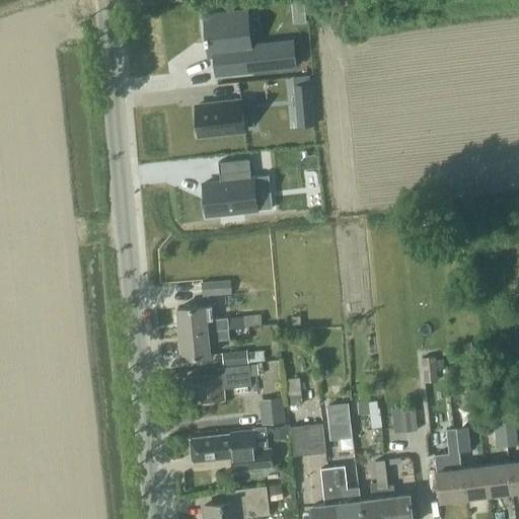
[(207,57),(213,57),(215,75),(294,67),(291,41),(251,45),(247,10),(203,15),(207,57)]
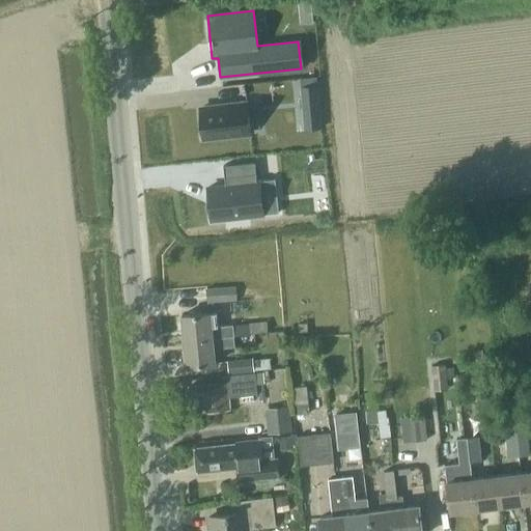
[(247,104),(199,109),(202,138),(250,133),(247,104)]
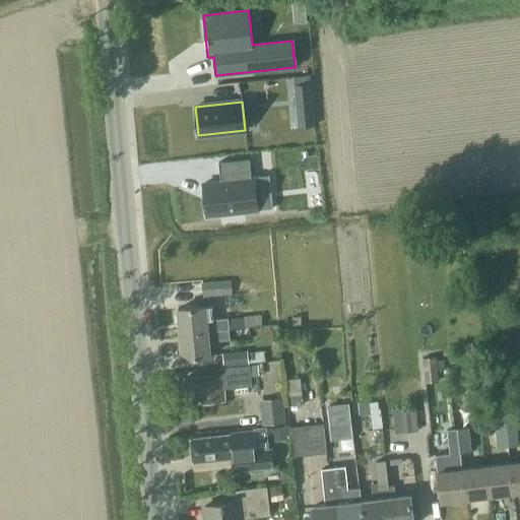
[(249,159),(218,163),(219,175),(221,175),(222,181),(204,183),(207,215),(256,210),(253,178),(251,178),(249,159)]
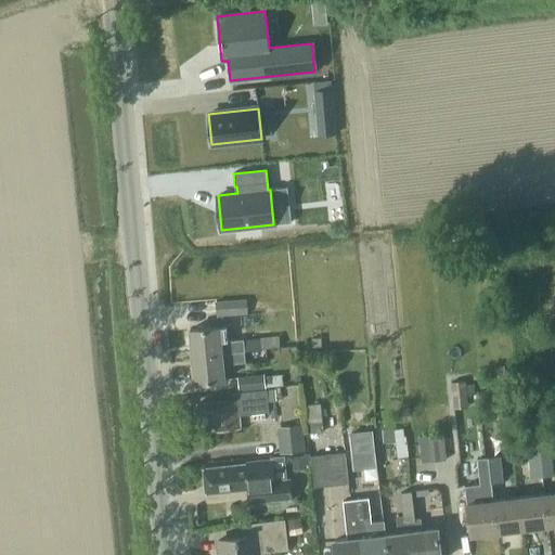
[(247,314),(246,299),(215,301),(216,317),(247,314)]
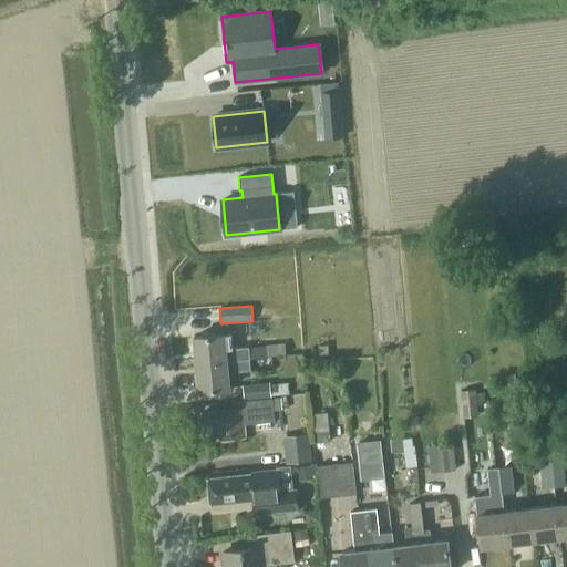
[(248,359),(247,348),(232,349),(232,354),(226,356),(224,334),(193,338),(196,364),(248,359)]
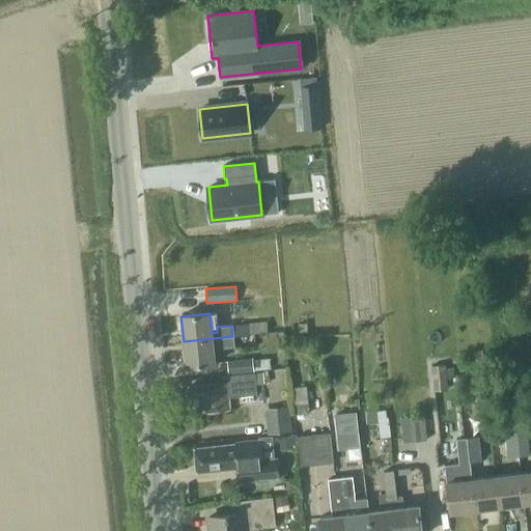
[(241,345),(240,336),(232,336),(184,341),(186,365),(215,363),(213,343),(218,342),(219,347),(241,345)]
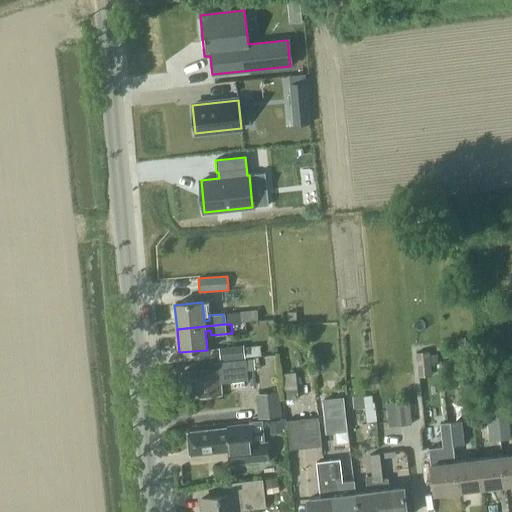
[(457,339),(459,349),(466,348),(465,338),(457,339)]
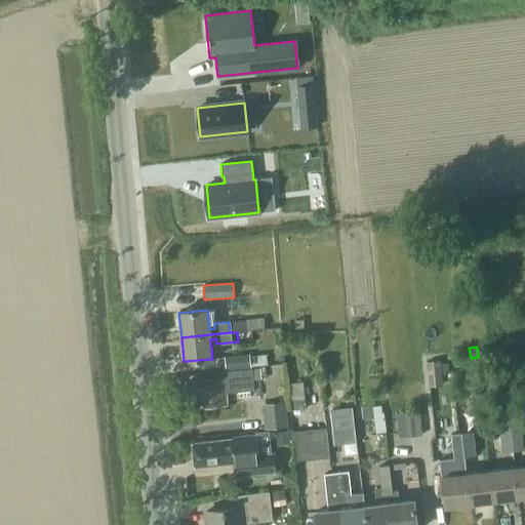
[(249,356),(249,354),(225,357),(226,370),(251,368),(251,366),(268,364),(268,365),(284,363),(283,356),(274,357),(274,356),(267,356),(267,355),(249,356)]
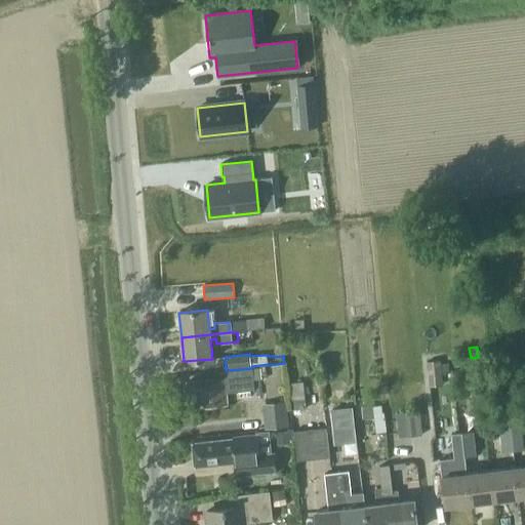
[(429,387),(442,386),(440,361),(426,362),(429,387)]
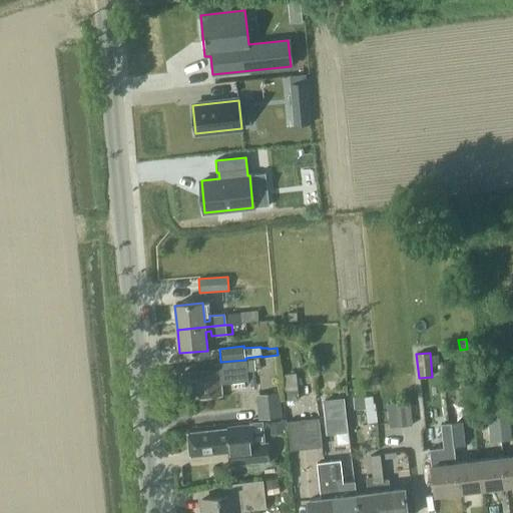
[(220,384),(247,382),(245,361),(214,365),(214,371),(181,374),(184,400),(221,396),(220,384)]
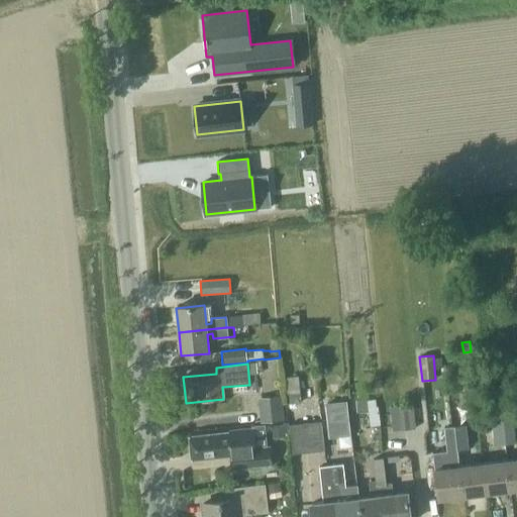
[(288,403),(301,402),(299,375),(286,377),(288,403)]
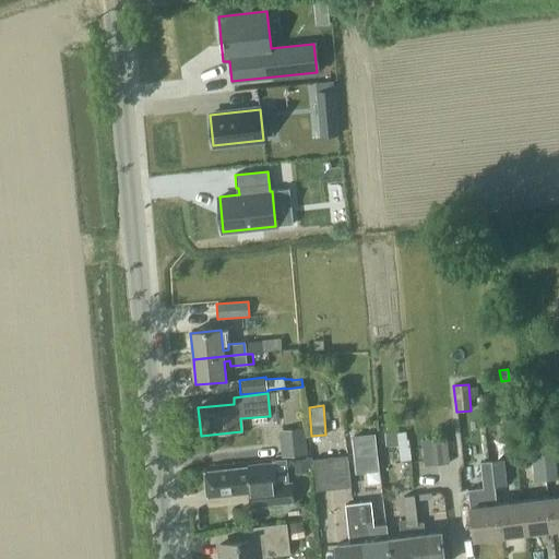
[(308,454),(305,428),(278,430),(282,458),(308,454)]
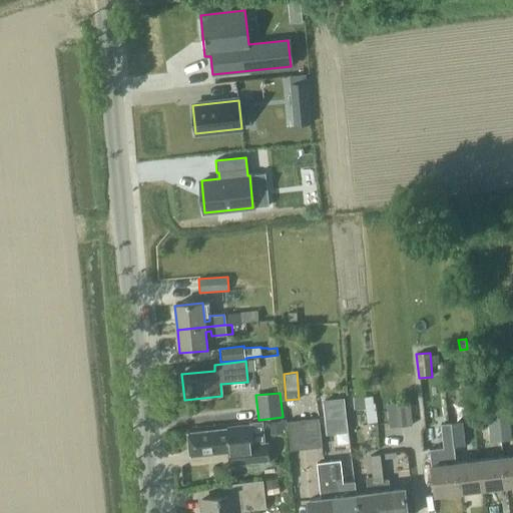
[(344,396),(325,398),(327,417),(346,415),(344,396)]
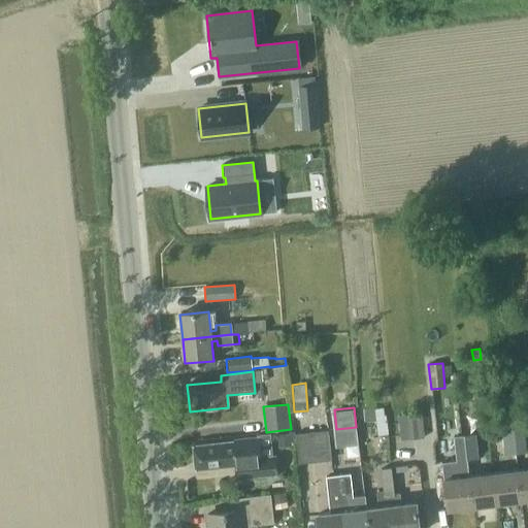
[(384,407),(374,408),(374,407),(363,408),(364,421),(375,420),(377,435),(388,434),(386,415),(384,415),(384,407)]
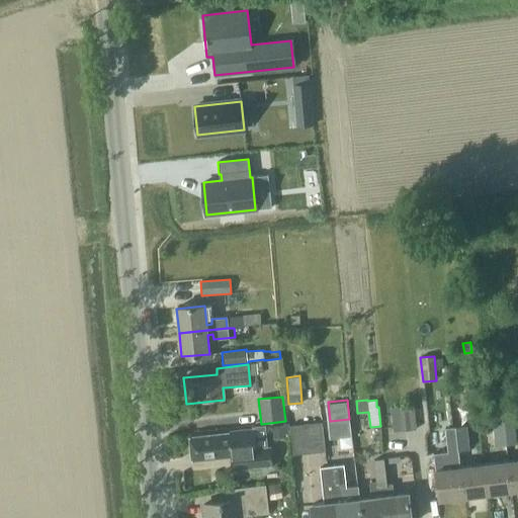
[(417,430),(414,405),(390,408),(393,432),(417,430)]
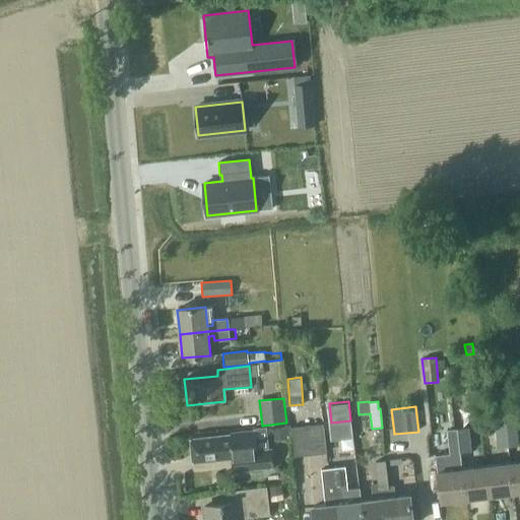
[(297,450),(328,448),(326,419),(296,420),(297,450)]
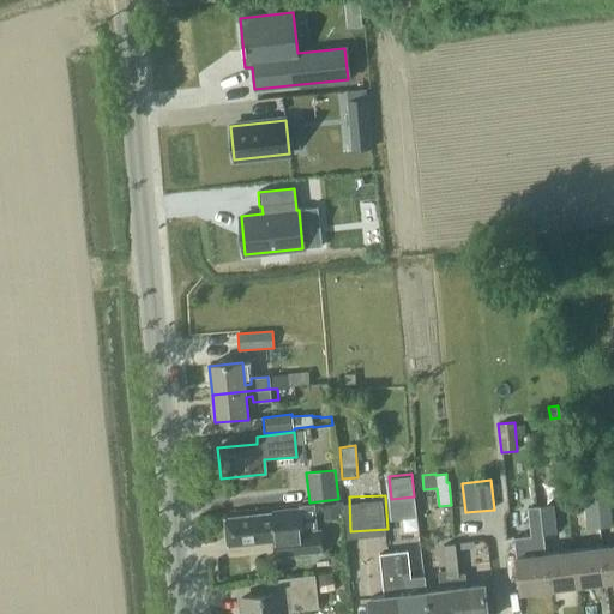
[(601,528),(597,499),(584,501),(587,529),(601,528)]
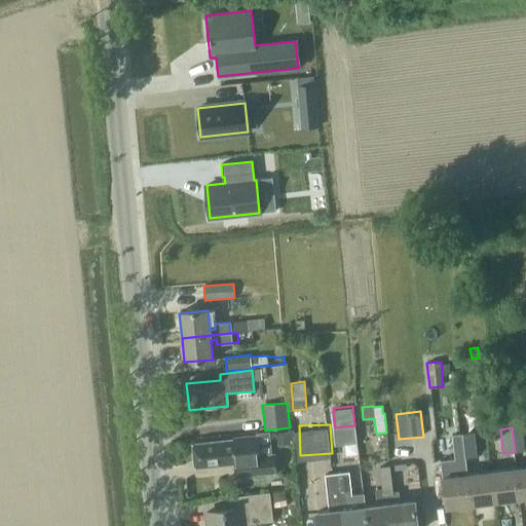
[(525,453),(525,450),(523,428),(513,429),(516,455),(525,453)]
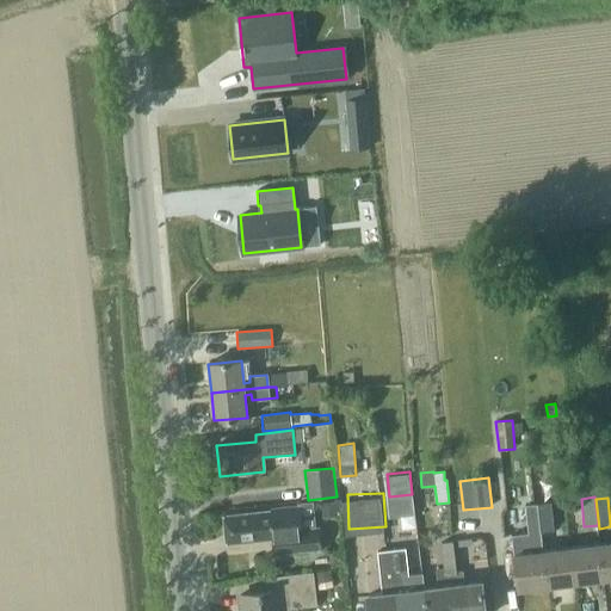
[(321,503),(322,518),(338,517),(337,501),(321,503)]
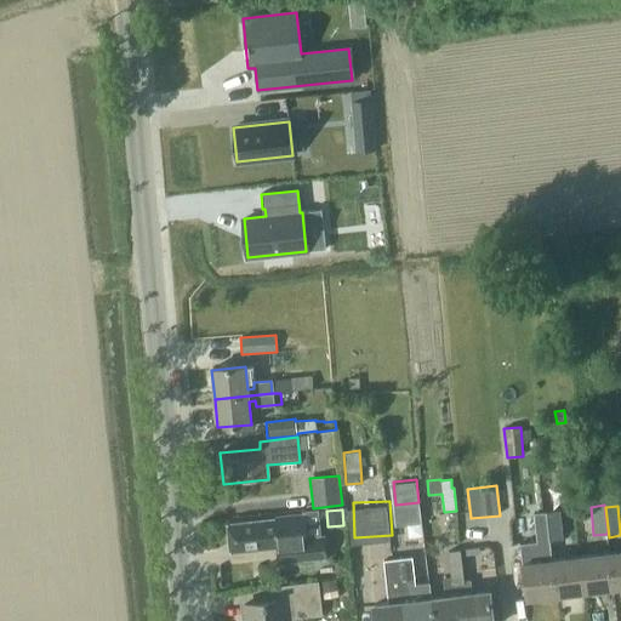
[(550,541),(563,539),(559,512),(546,513),(550,541)]
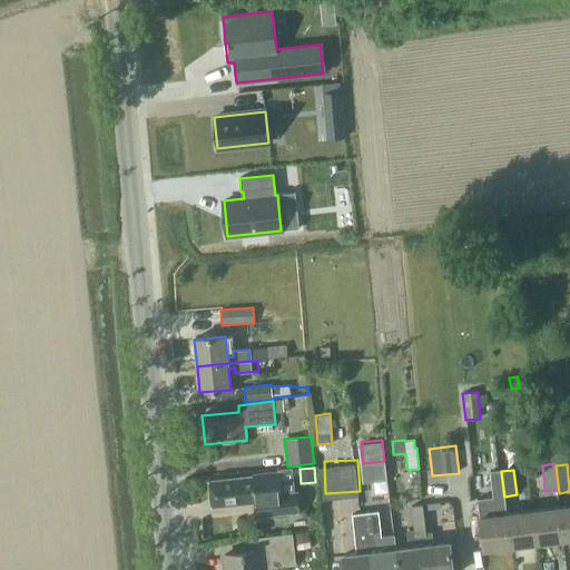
[(510,547),(507,513),(504,497),(501,471),(491,473),(495,514),(479,517),(483,549),(510,547)]
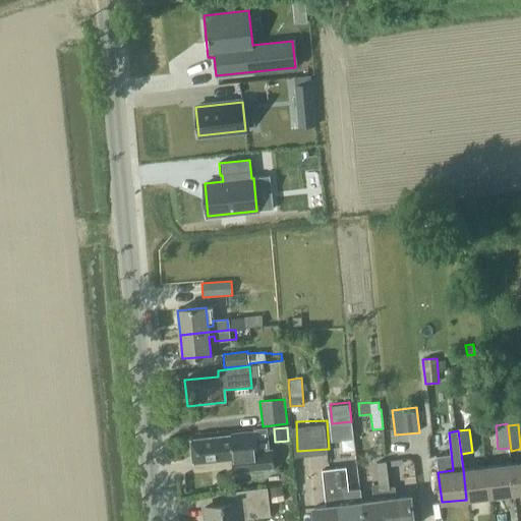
[(190,440),(192,463),(239,458),(241,472),(273,469),(272,451),(255,452),(253,431),(230,435),(230,436),(190,440)]
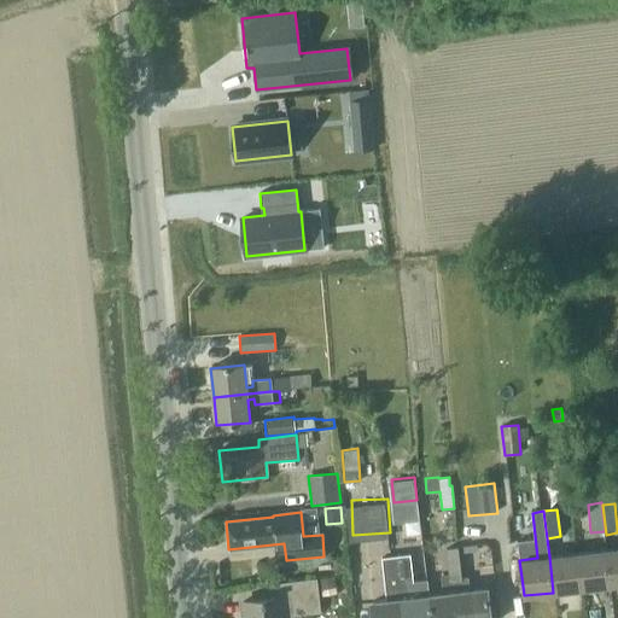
[(447,548),(448,563),(454,561),(455,566),(460,566),(458,547),(447,548)]
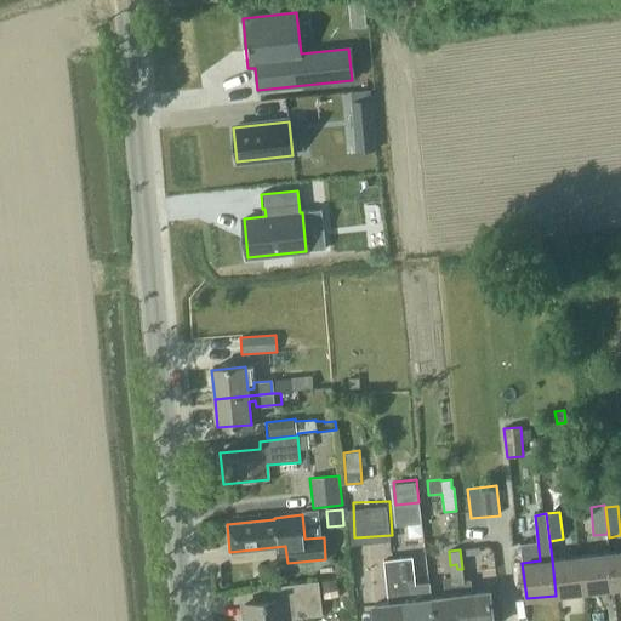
[(620,551),(609,553),(613,588),(620,587),(620,551)]
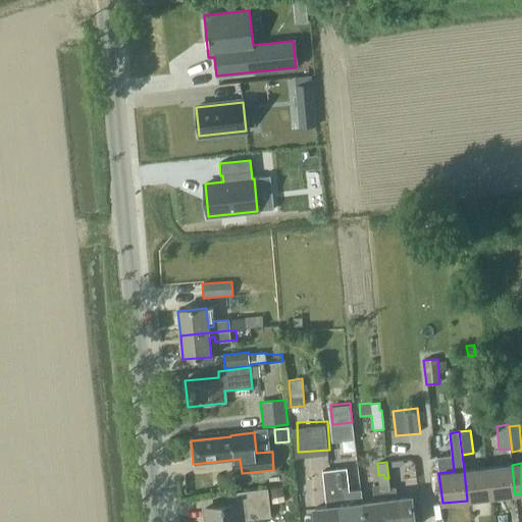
[(512,465),(487,467),(491,498),(515,494),(512,465)]
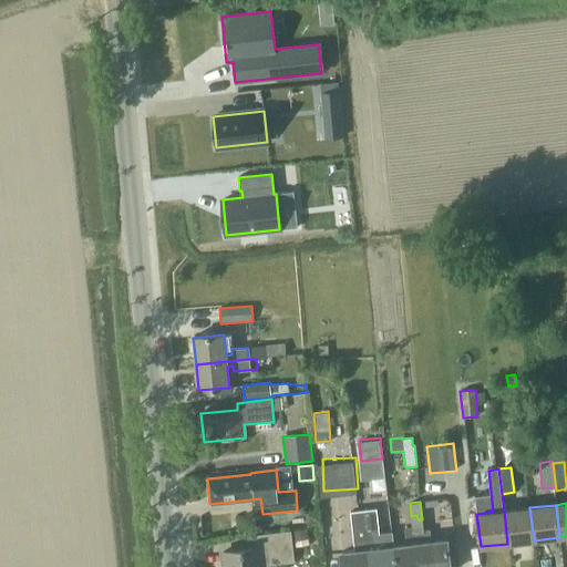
[(507,544),(534,540),(529,507),(504,511),(507,544)]
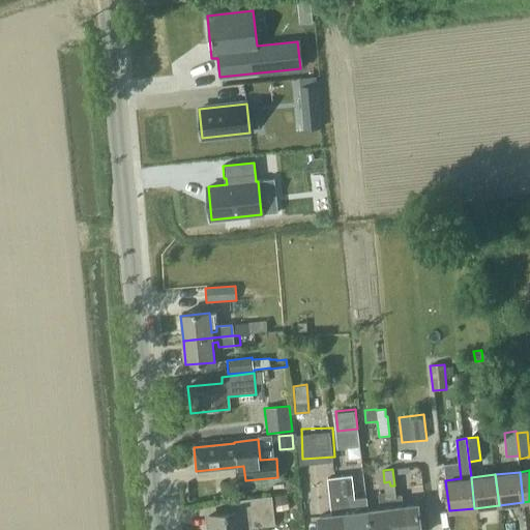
[(346,491),(347,502),(342,503),(345,529),(370,529),(367,510),(356,512),(351,475),(334,477),(335,488),(340,487),(341,491),(346,491)]
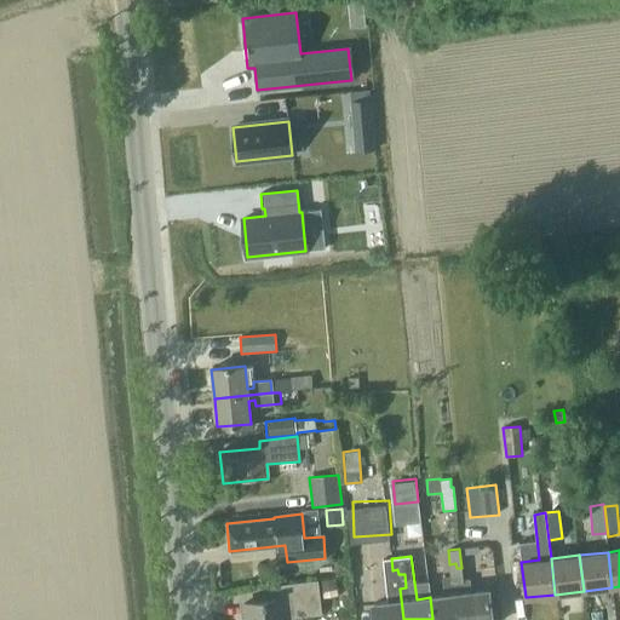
[(403,619),(400,589),(406,587),(405,574),(399,574),(397,569),(392,570),(391,558),(383,560),(388,603),(373,604),(374,619),(403,619)]
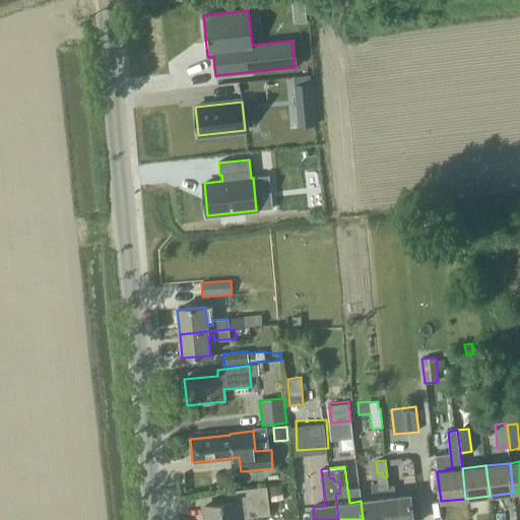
[(389,488),(389,486),(387,476),(383,476),(382,472),(377,473),(379,484),(372,485),(374,500),(361,501),(363,519),(387,519),(383,488),(389,488)]
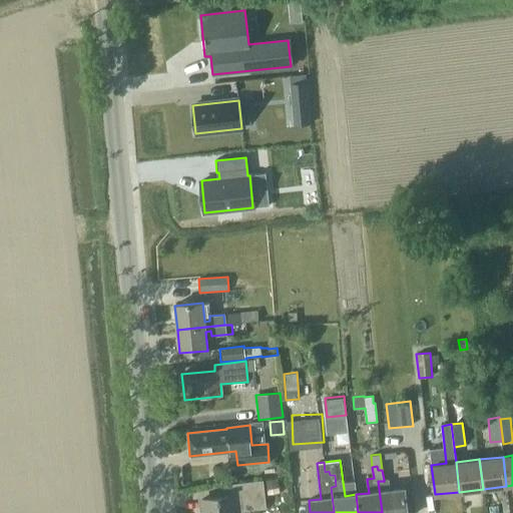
[(238,512),(238,511),(266,508),(263,480),(229,484),(231,496),(200,500),(202,512),(238,512)]
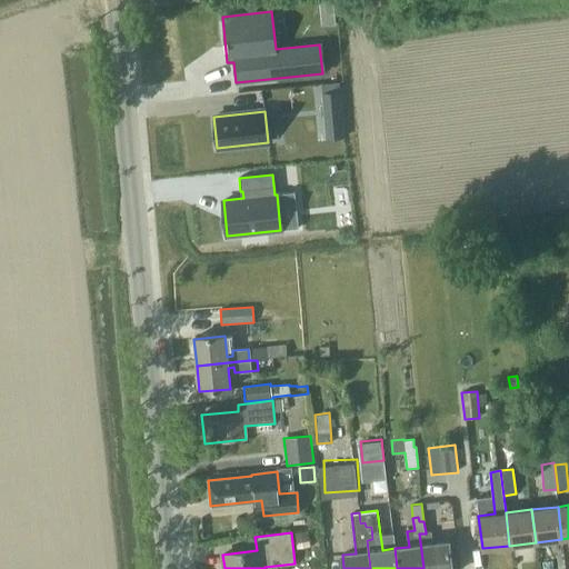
[(450,568),(448,542),(432,543),(431,532),(426,532),(426,533),(419,533),(423,568),(450,568)]
